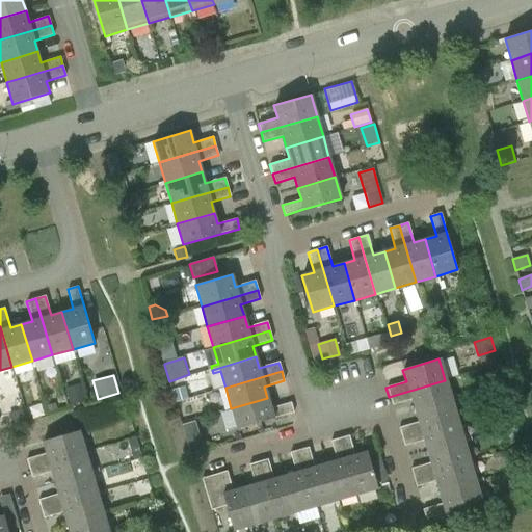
[(445,380),(389,397),(392,406),(411,400),(415,411),(451,400),(445,380)]
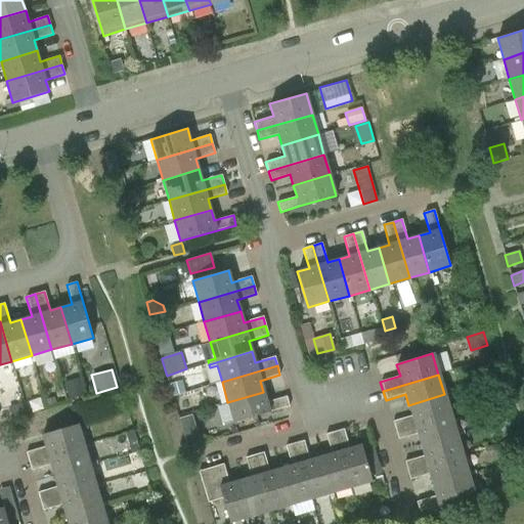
[(70,400),(84,396),(79,380),(64,384),(70,400)]
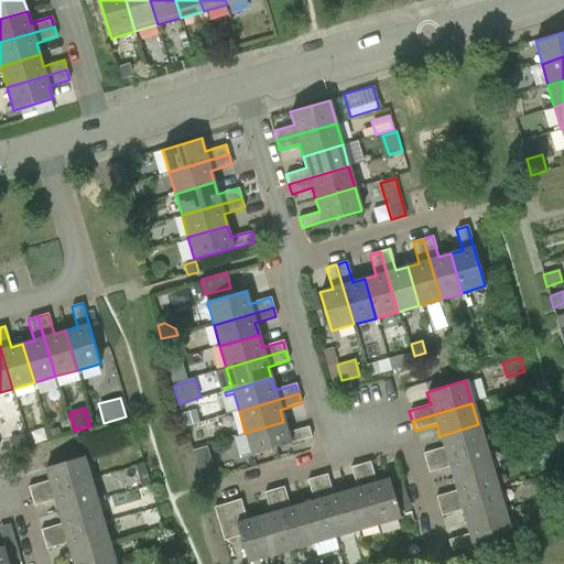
[(195,410),(182,413),(185,426),(199,423),(195,410)]
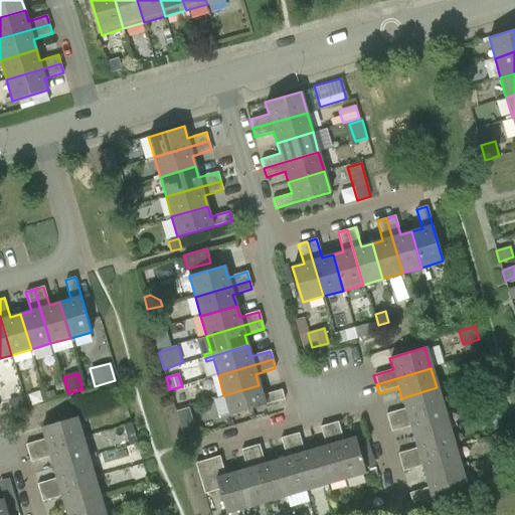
[(282,390),(263,396),(259,385),(223,395),(229,415),(284,400),(282,390)]
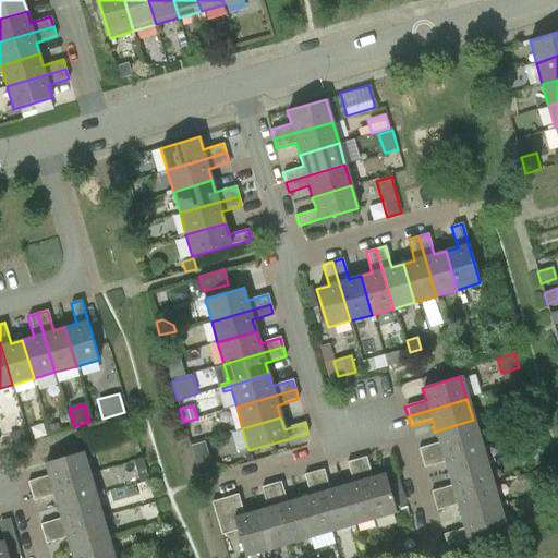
[(417,449),(421,459),(480,441),(473,420),(435,432),(438,443),(417,449)]
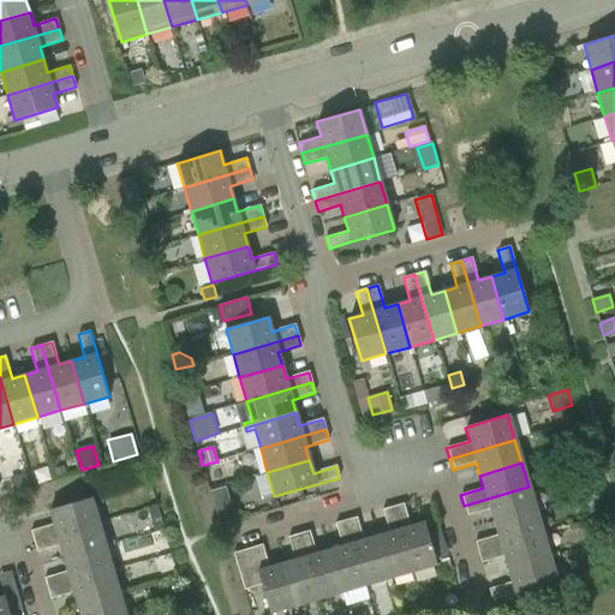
[(55,470),(58,478),(66,476),(64,467),(55,470)]
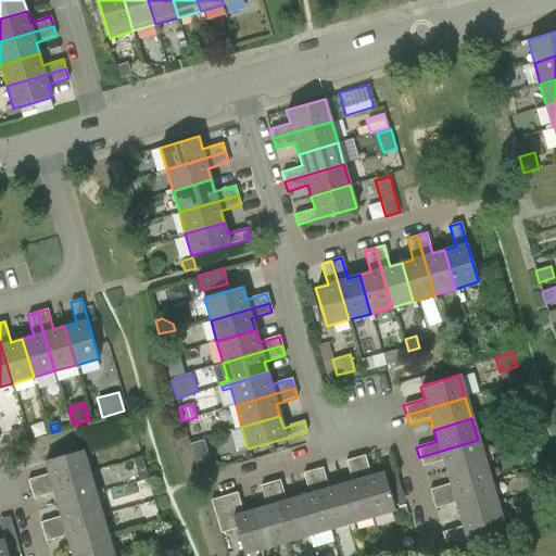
[(25,429),(11,432),(14,443),(28,439),(25,429)]
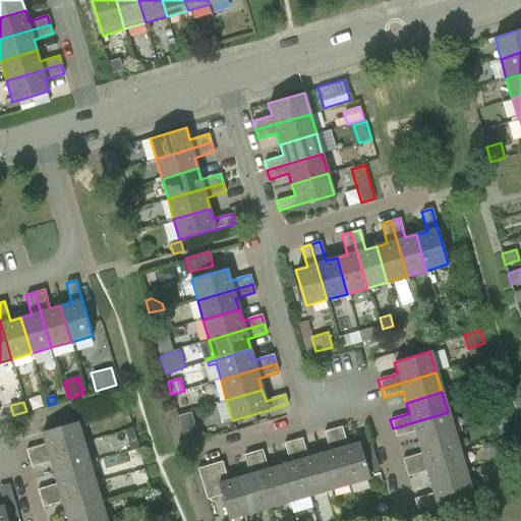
[(448,412),(393,428),(395,438),(414,431),(418,443),(454,432),(448,412)]
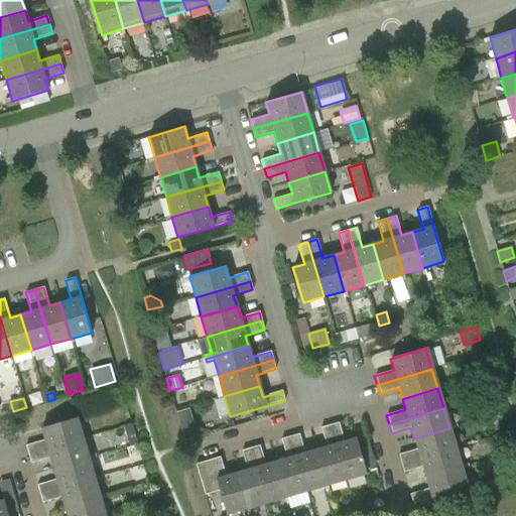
[(491,417),(494,424),(501,421),(499,414),(491,417)]
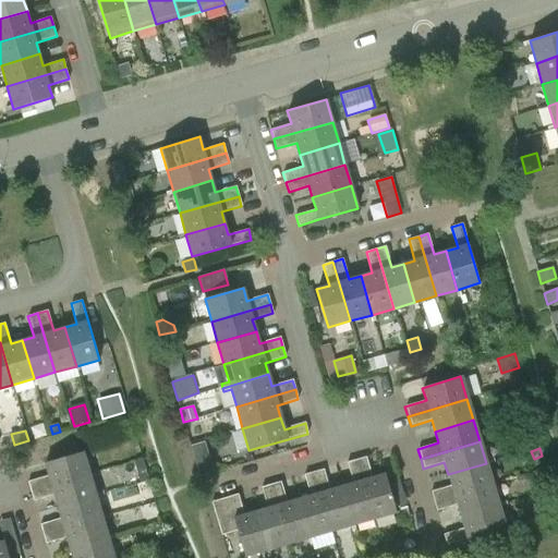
[(28,482),(31,492),(89,474),(83,452),(45,463),(49,475),(28,482)]
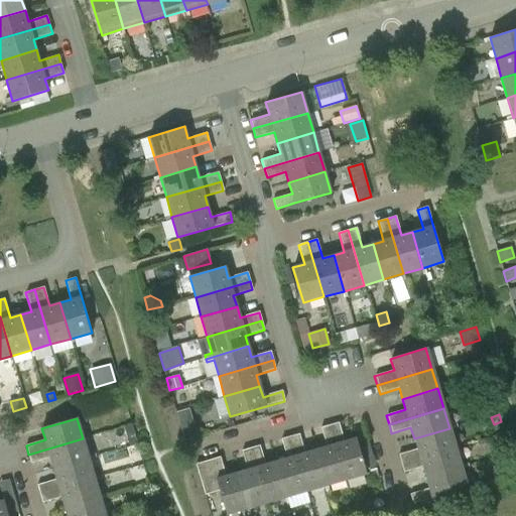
[(338,422),(330,425),(346,480),(366,474),(356,438),(344,441),(338,422)]
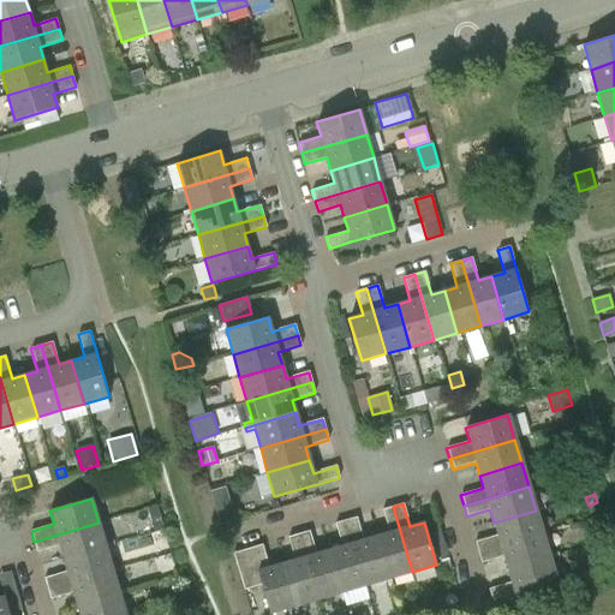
[(224,523),(231,520),(227,506),(215,509),(220,524),(224,523)]
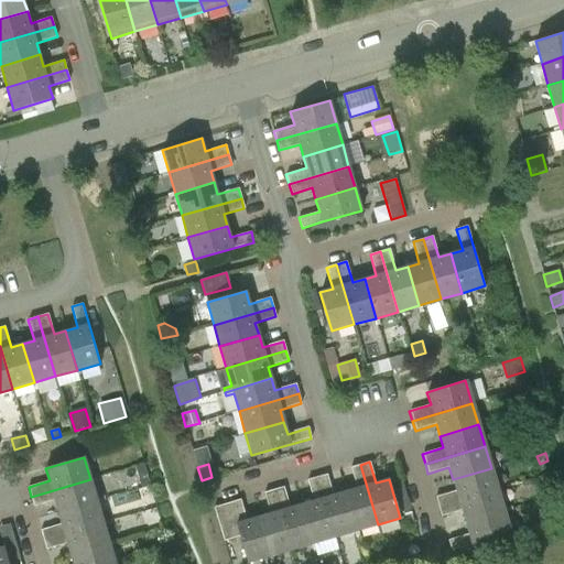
[(345,491),(356,531),(378,524),(360,465),(350,467),(356,488),(345,491)]
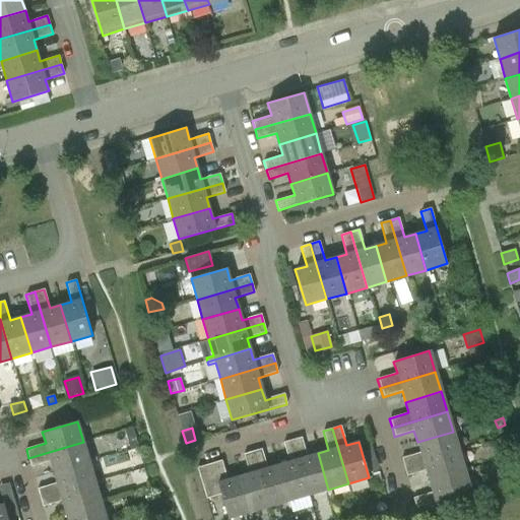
[(400,458),(403,467),(458,451),(453,432),(417,442),(420,452),(400,458)]
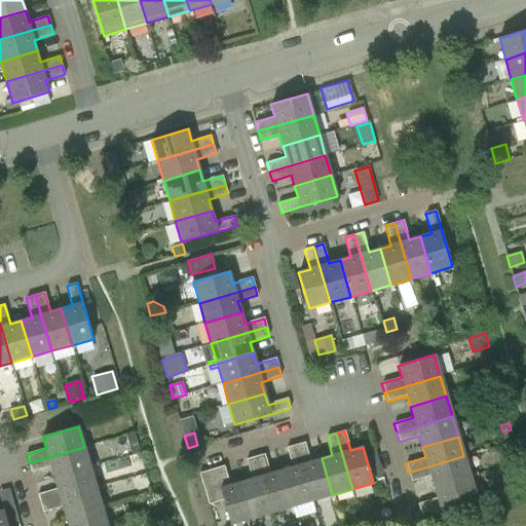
[(296,445),(301,464),(312,501),(332,495),(322,458),(310,462),(304,443),(296,445)]
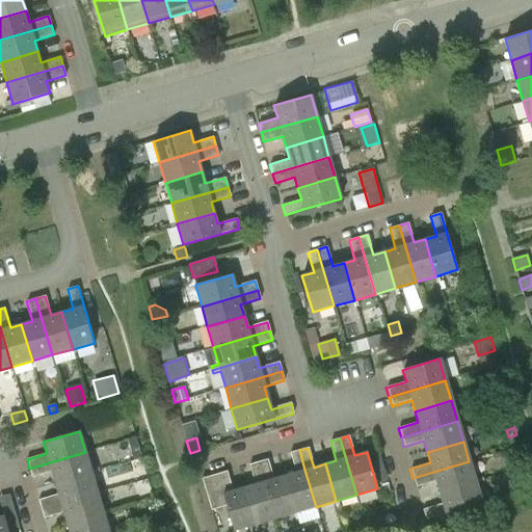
[(316,507),(304,470),(299,450),(290,453),(295,473),(285,476),(295,513),(316,507)]
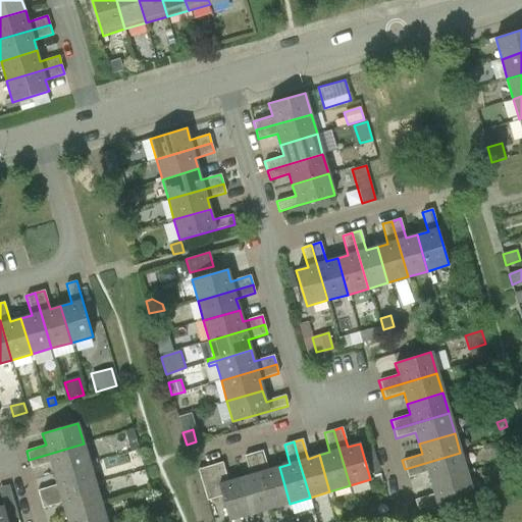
[(84,444),(29,460),(32,468),(51,463),(54,474),(89,464),(84,444)]
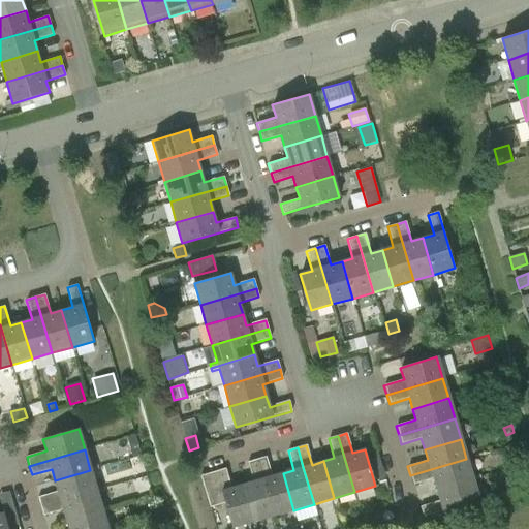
[(266,457),(256,460),(273,516),(293,510),(283,473),(272,476),(266,457)]
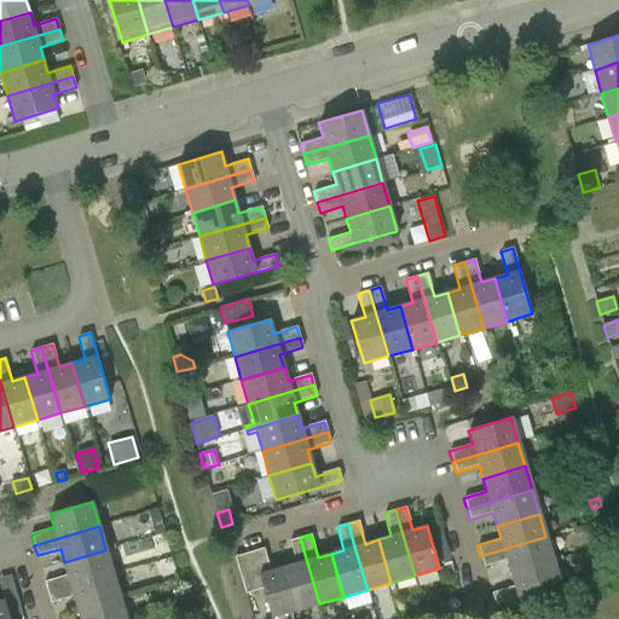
[(545,537),(480,556),(484,567),(507,560),(510,573),(553,561),(545,537)]
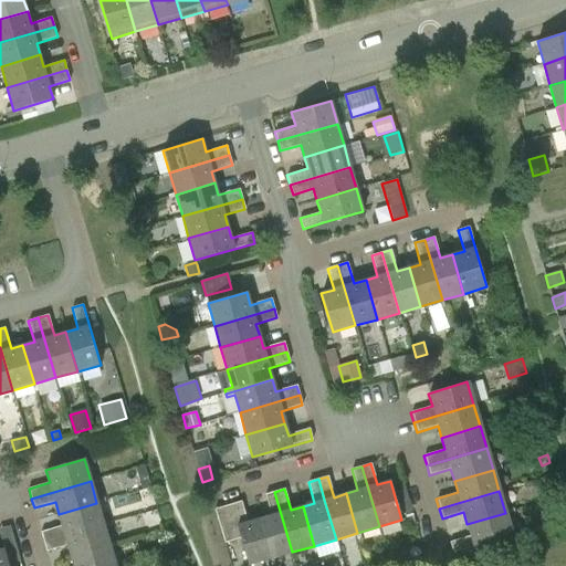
[(292,552),(274,492),(264,495),(271,515),(259,520),(271,558),(292,552)]
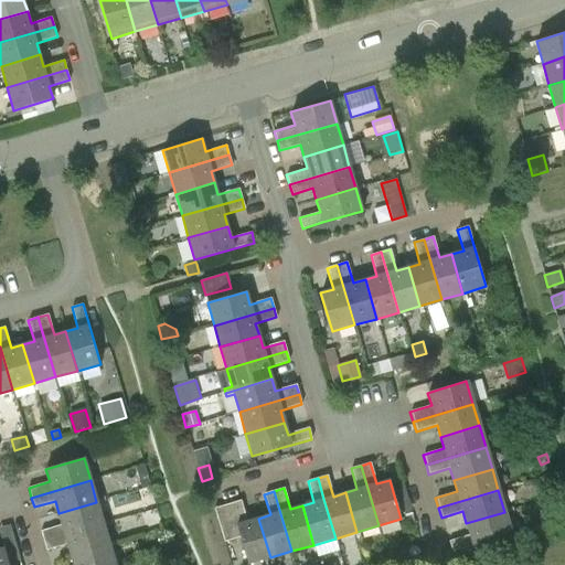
[(224,543),(240,537),(247,564),(270,557),(258,519),(247,522),(241,501),(214,509),(224,543)]
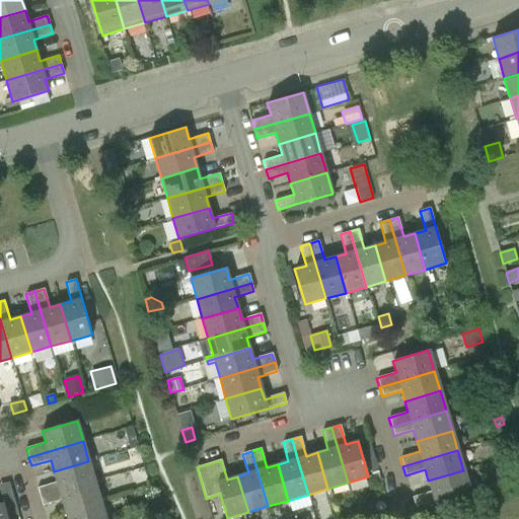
[(38,488),(40,497),(94,480),(88,461),(54,471),(57,482),(38,488)]
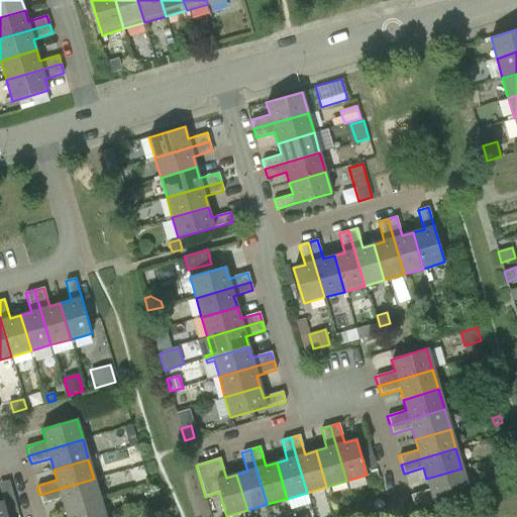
[(413,505),(432,500),(468,489),(461,469),(426,479),(429,490),(410,495),(413,505)]
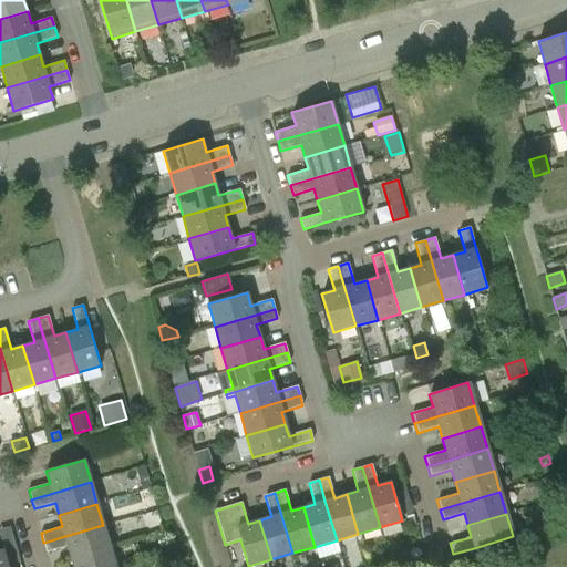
[(103,525),(43,543),(47,552),(68,546),(71,558),(110,547),(103,525)]
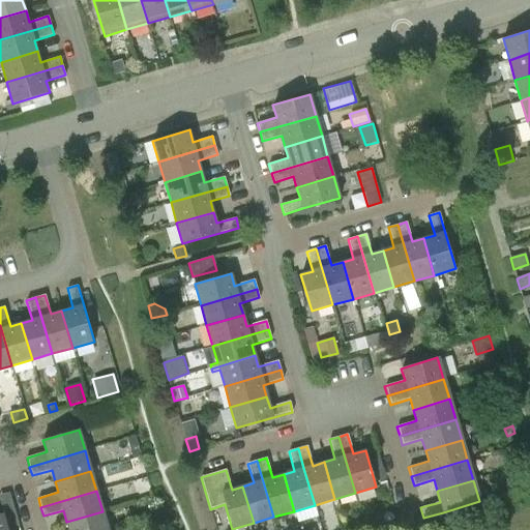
[(8,528),(19,525),(15,511),(4,514),(8,528)]
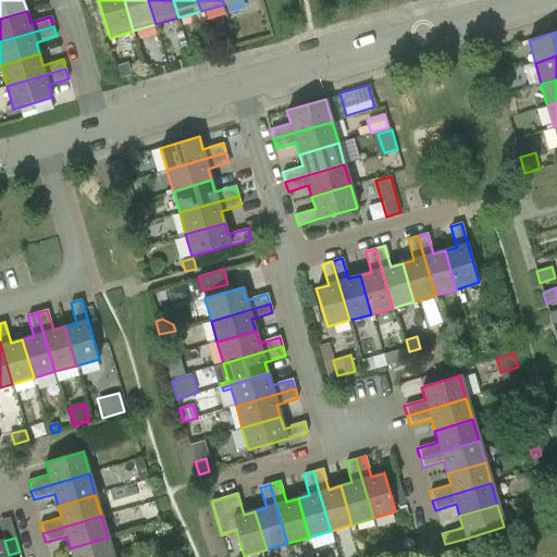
[(113,556),(108,537),(70,548),(72,556),(113,556)]
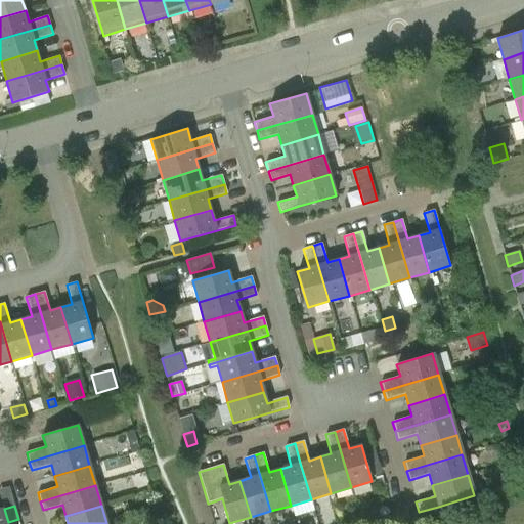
[(0,523),(8,523),(4,509),(0,509),(0,523)]
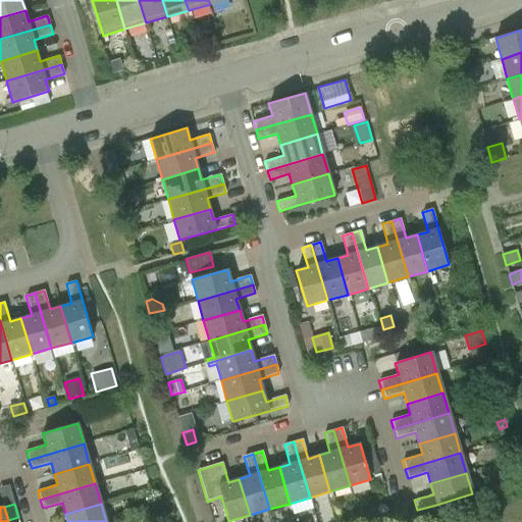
[(362,509),(360,513),(361,517),(365,519),(369,518),(371,514),(370,510),(366,508),(362,509)]
